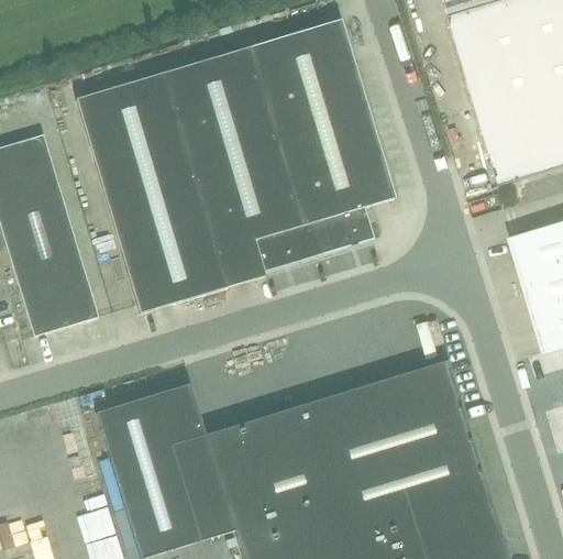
[(495,0),(448,14),(498,184),(562,164),(562,0),(495,0)]
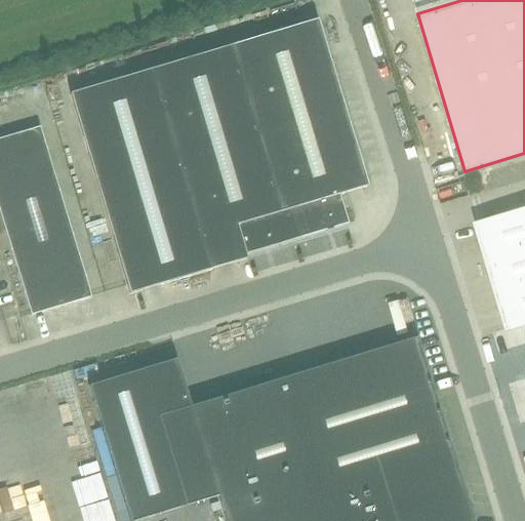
[(367,183),(317,16),(71,91),(129,290),(250,254),(249,251),(348,221),(338,191),(367,183)]
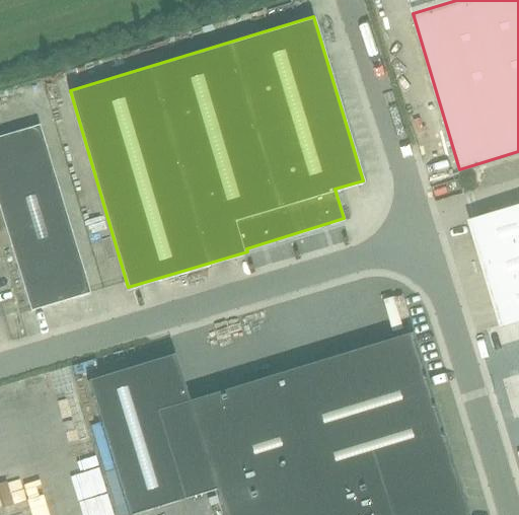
[(40,123),(0,134),(0,207),(30,308),(89,290),(40,123)]
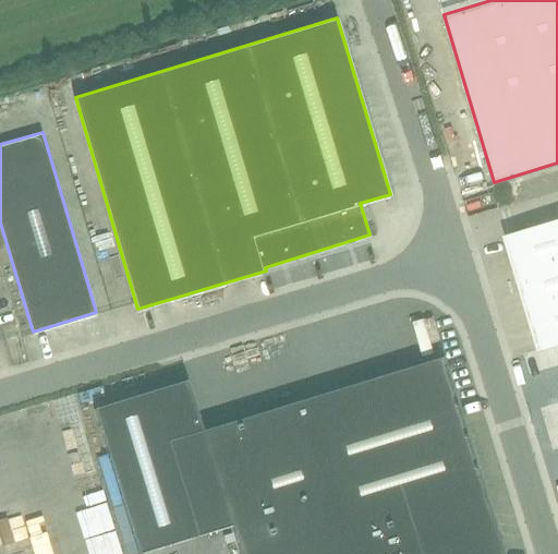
[(557,224),(509,239),(542,345),(557,339),(557,224)]
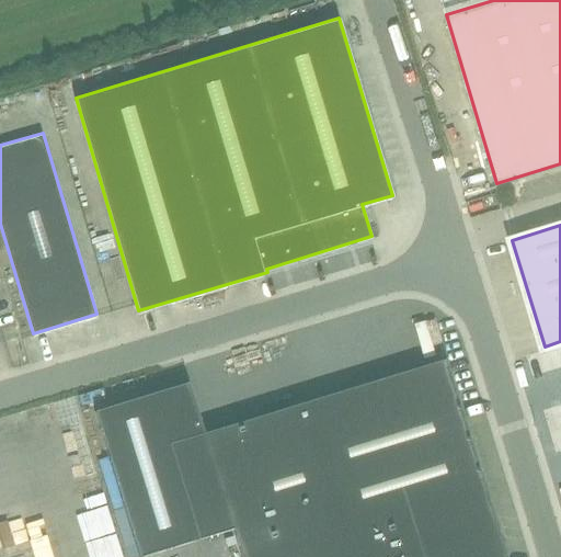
[(445,357),(204,432),(187,381),(94,410),(139,556),(198,537),(232,526),(241,556),(506,556),(485,487),(445,357)]
